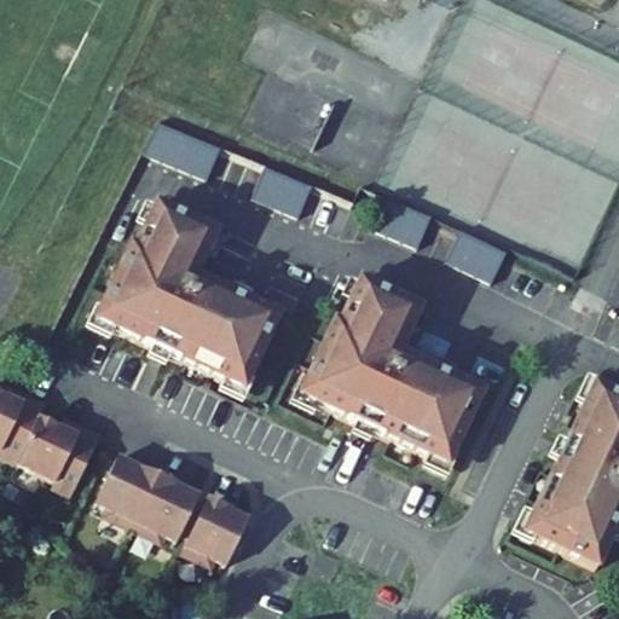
[(142,158),(161,166),(174,134),(156,127),(142,158)]
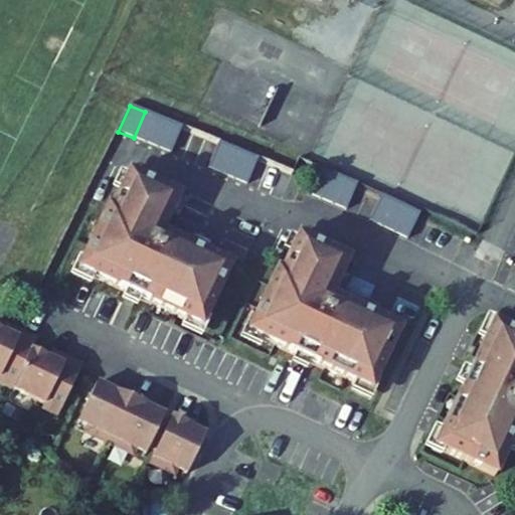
[(145,112),(134,138),(146,143),(157,117),(145,112)]
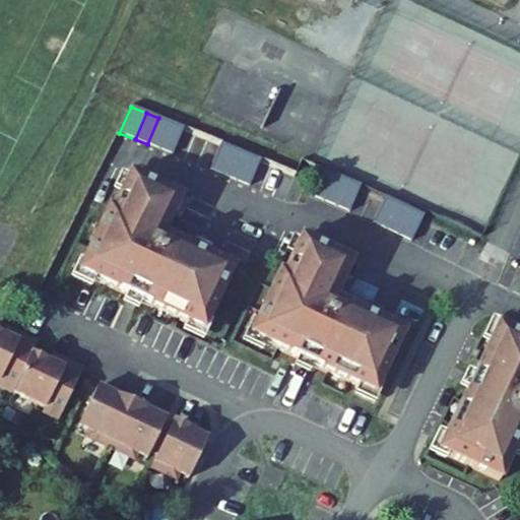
[(158,118),(147,144),(159,150),(171,123),(158,118)]
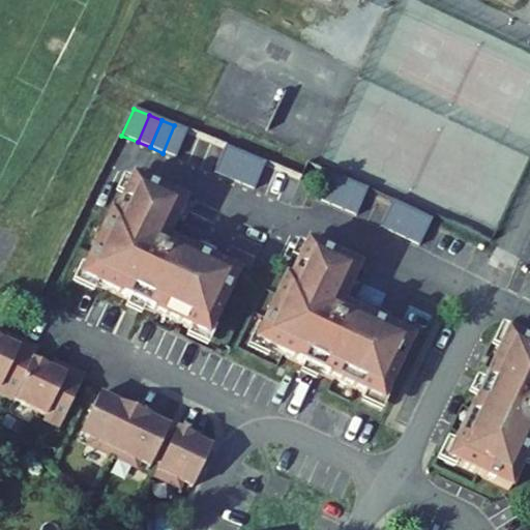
[(163,153),(177,157),(187,131),(174,125),(163,153)]
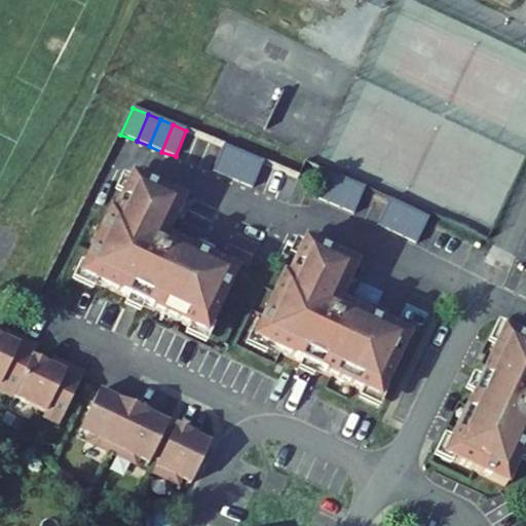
[(213,173),(226,179),(237,151),(224,146),(213,173)]
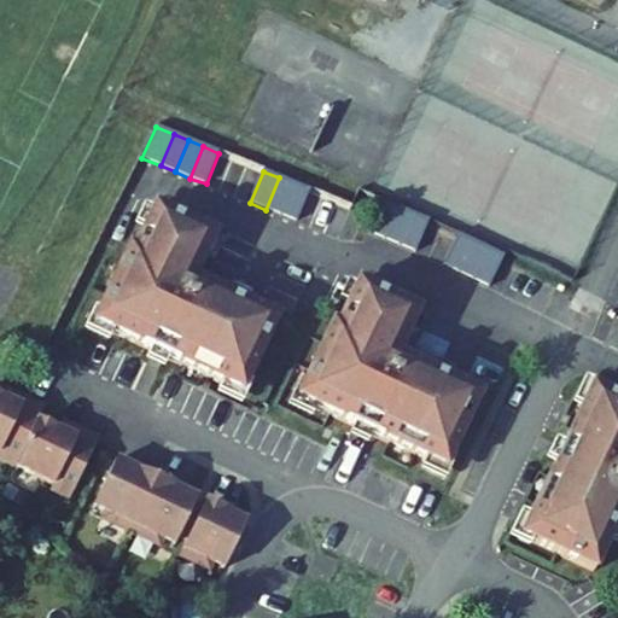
[(279,178),(266,210),(281,216),(293,184),(279,178)]
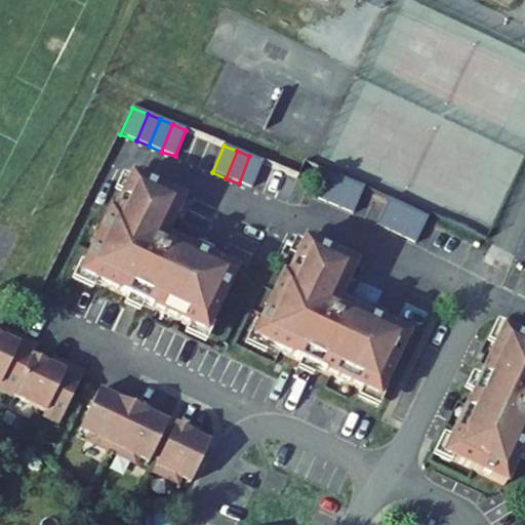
[(239,184),(252,189),(264,162),(249,156),(239,184)]
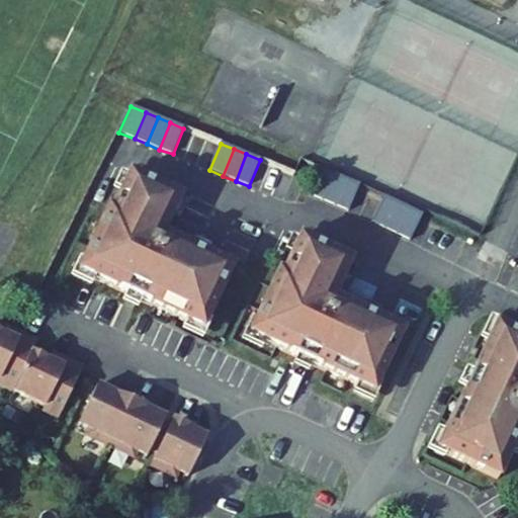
[(310,194),(321,199),(333,174),(321,169),(310,194)]
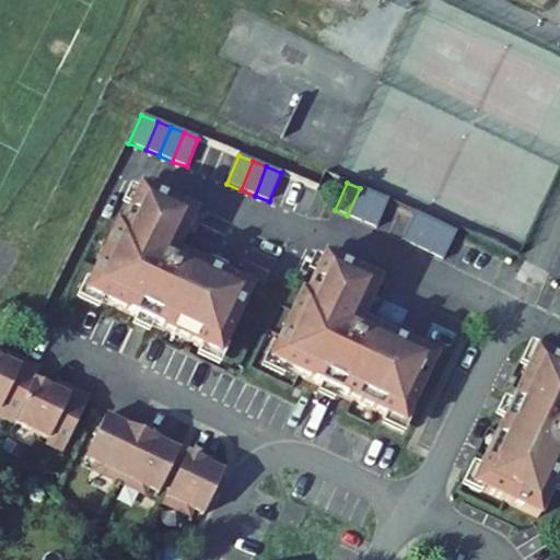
[(193,214),(138,188),(119,229),(115,228),(84,294),(220,356),(251,289),(175,255),(193,214)]
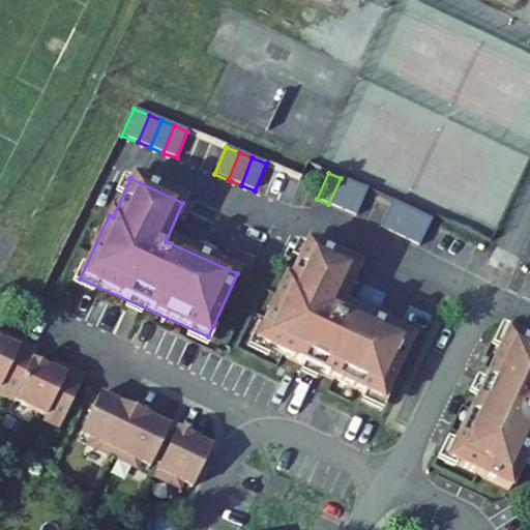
[(341,178),(328,204),(341,209),(353,183),(341,178)]
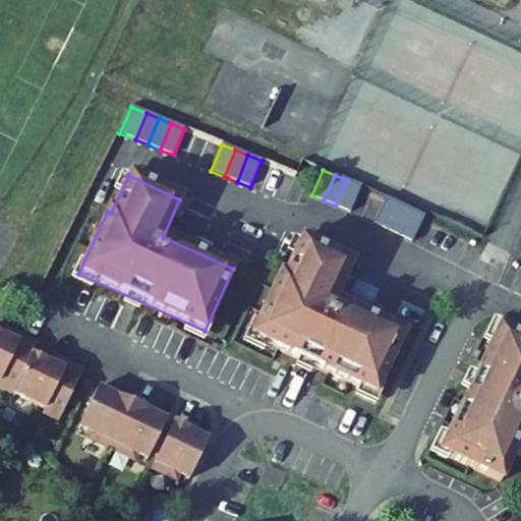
[(350,214),(362,187),(347,180),(335,206),(350,214)]
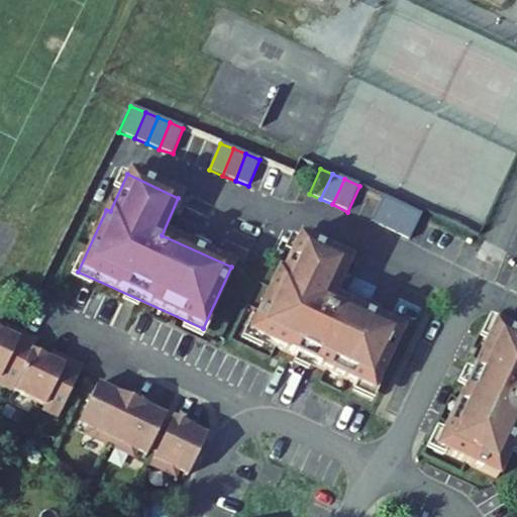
[(371,222),(384,228),(397,203),(383,197),(371,222)]
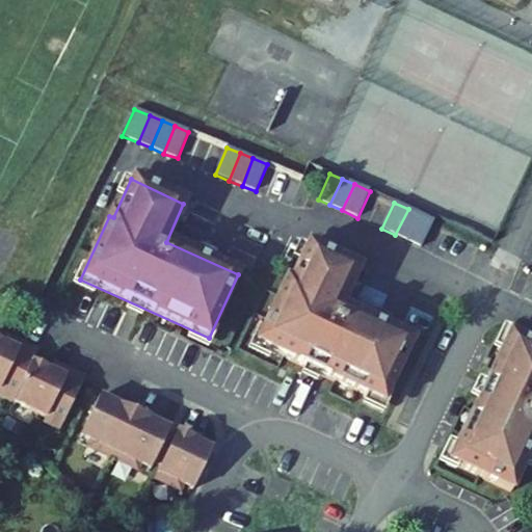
[(408,209),(395,235),(407,241),(421,215),(408,209)]
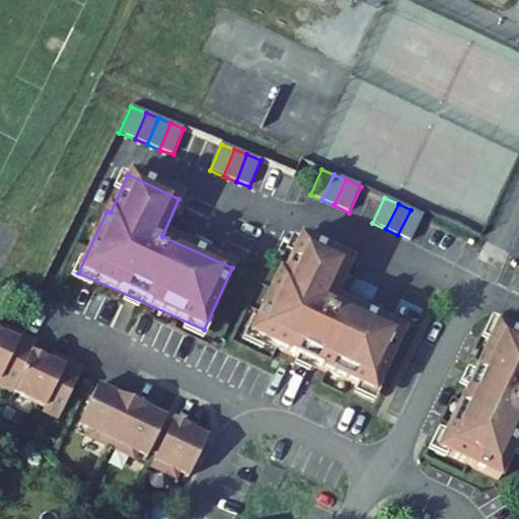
[(397,235),(411,241),(423,216),(411,210),(397,235)]
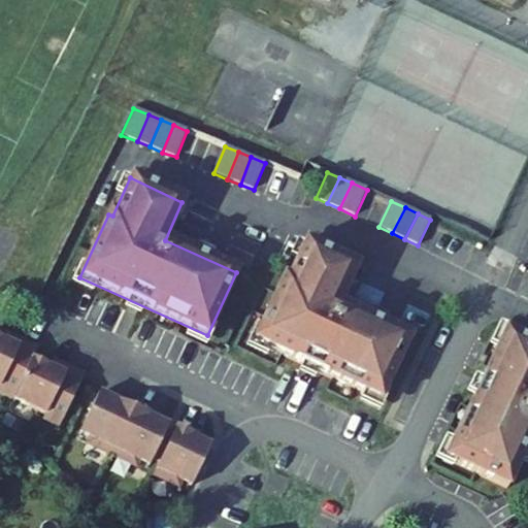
[(356,267),(303,243),(286,281),(282,279),(253,343),(381,401),(410,337),(338,305),(334,303),(339,291),(343,294),(356,267)]
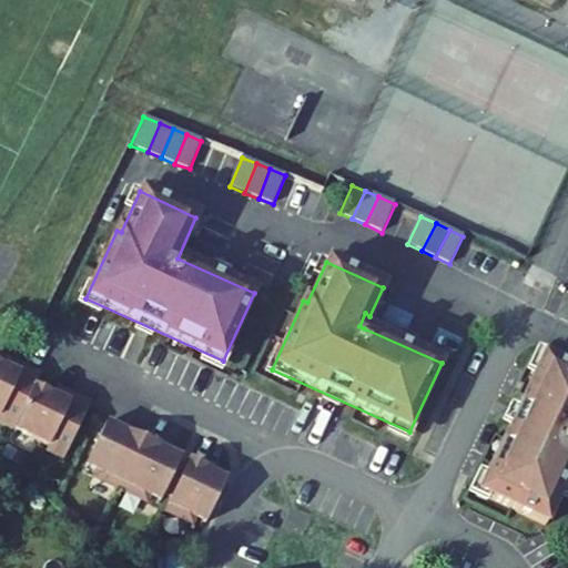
[(359,326),(364,328),(369,316),(365,313),(359,326)]
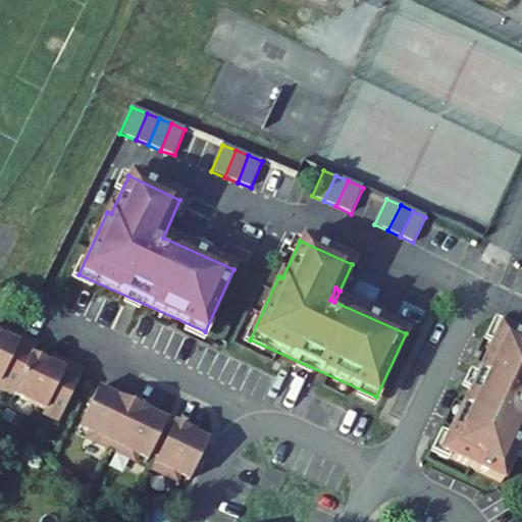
[(521,340),(498,328),(440,455),(504,483),(521,441),(521,340)]
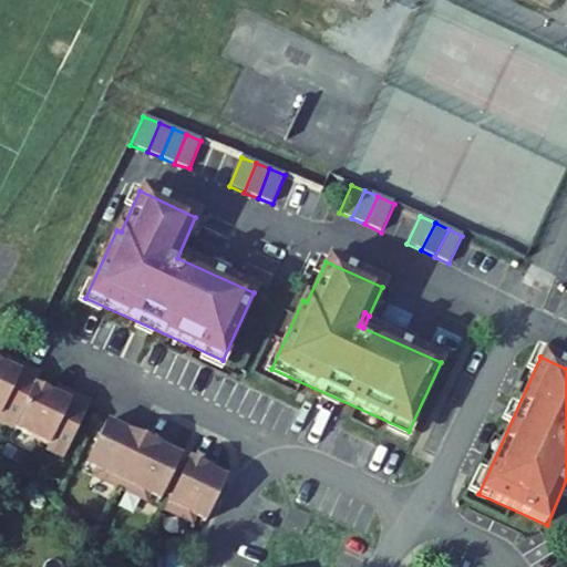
[(13,371),(18,364),(7,359),(3,367),(13,371)]
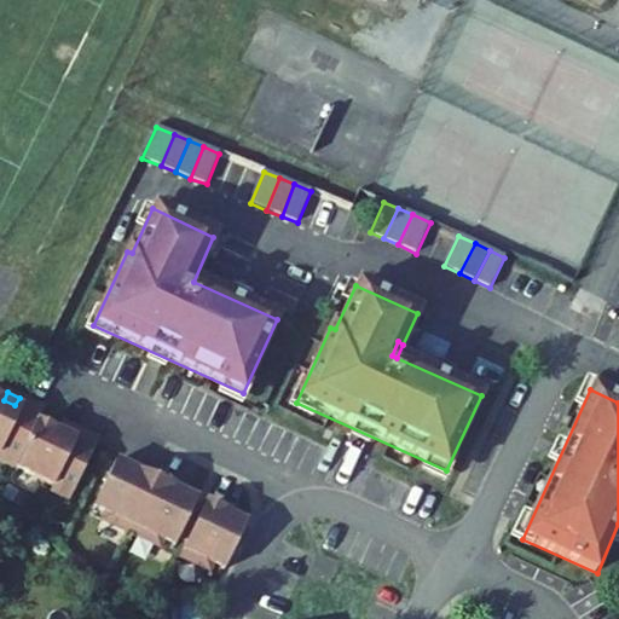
[(44,410),(19,398),(15,405),(4,400),(0,398),(0,460),(16,468),(38,422),(44,410)]
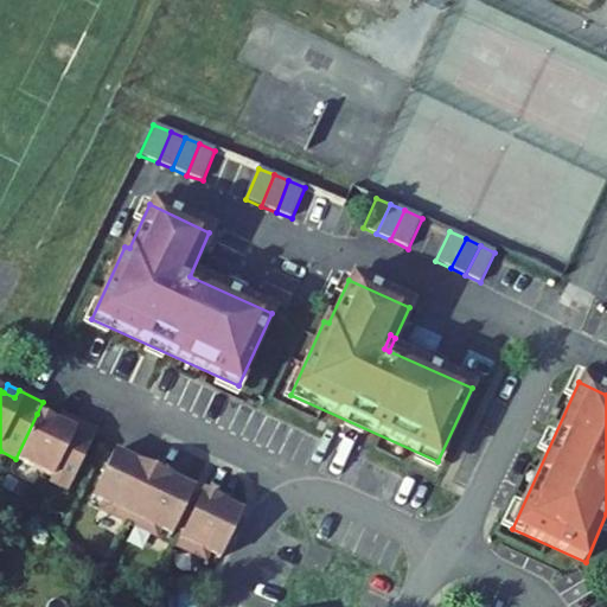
[(96,433),(72,421),(69,429),(57,423),(37,414),(16,459),(52,477),(50,481),(69,490),(96,433)]
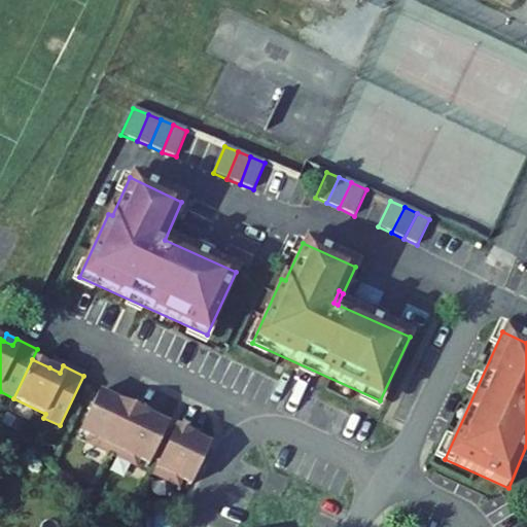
[(60,373),(63,365),(53,360),(49,367),(60,373)]
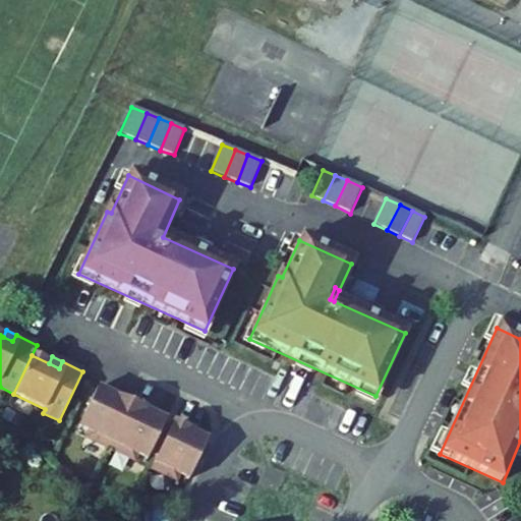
[(131,405),(97,390),(78,427),(90,432),(87,439),(110,450),(131,405)]
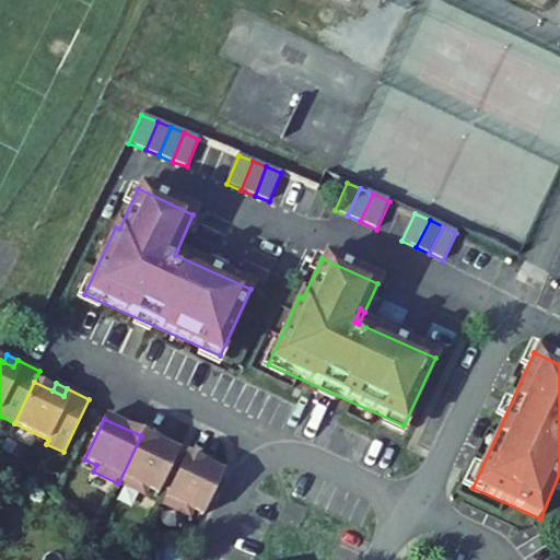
[(142,434),(141,435),(118,483),(144,496),(148,489),(159,494),(162,490),(175,459),(178,454),(158,443),(159,442),(142,434)]
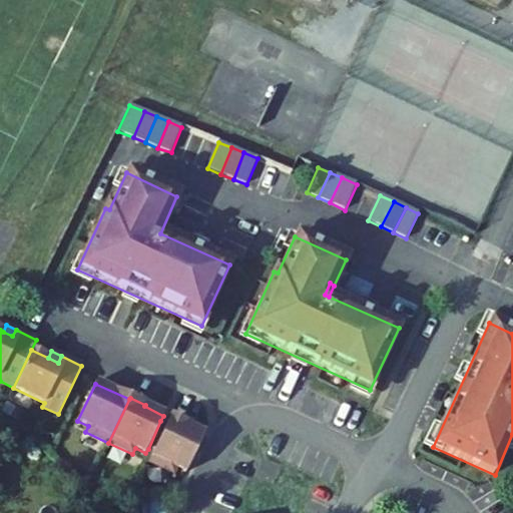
[(171,417),(167,425),(154,452),(149,462),(173,473),(175,468),(186,473),(204,435),(185,426),(186,424),(171,417)]
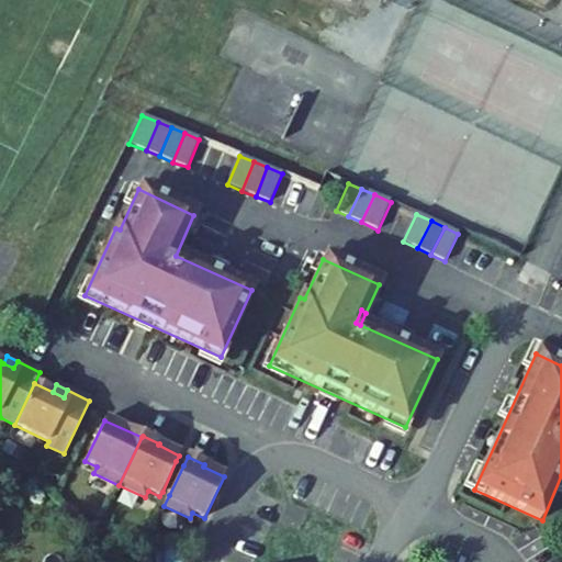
[(169,495),(183,465),(176,461),(163,492),(169,495)]
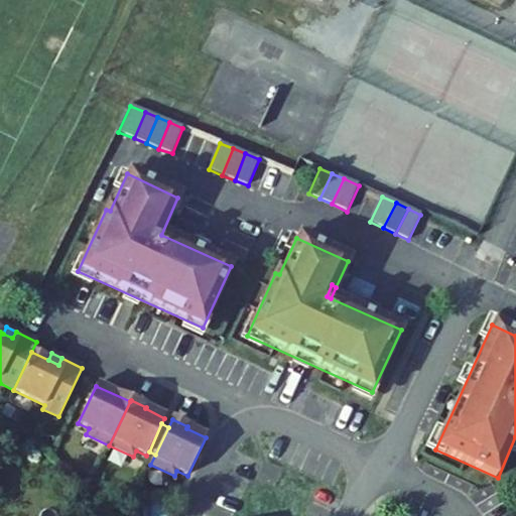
[(16,433),(6,425),(0,433),(0,446),(4,449),(16,433)]
